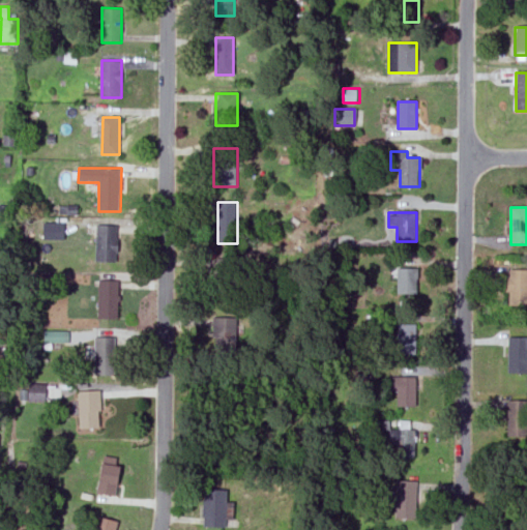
[(67,222),(46,222),(46,239),(67,239),(67,222)]
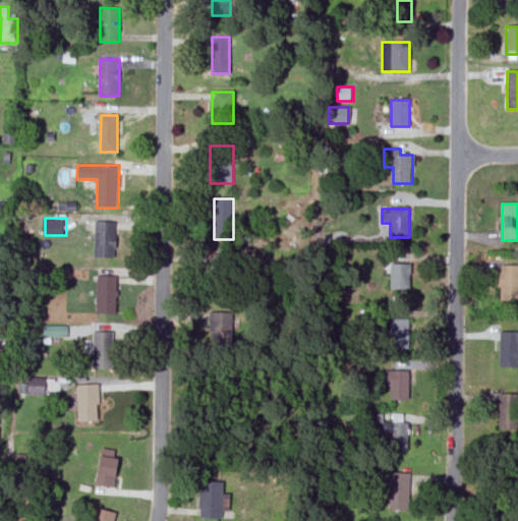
[(116,263),(116,221),(95,221),(95,263),(116,263)]
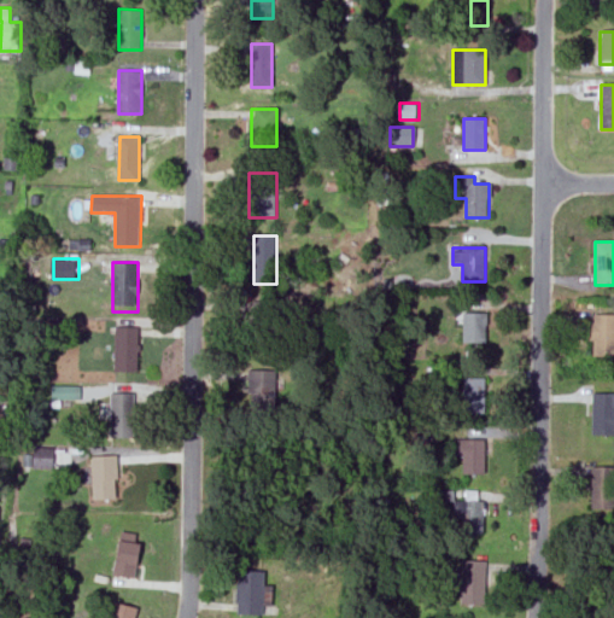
[(275,345),(276,302),(252,302),(252,344),(275,345)]
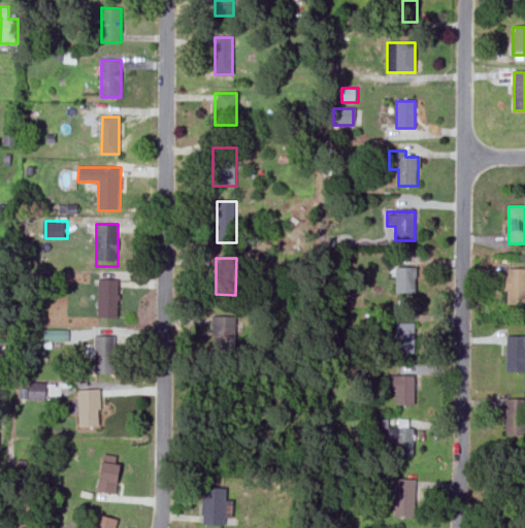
[(415,267),(396,267),(396,292),(415,292),(415,267)]
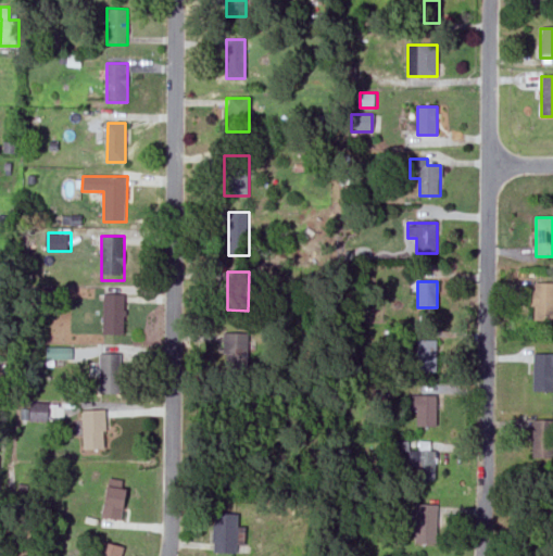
[(552,283),(533,283),(533,324),(552,324),(552,283)]
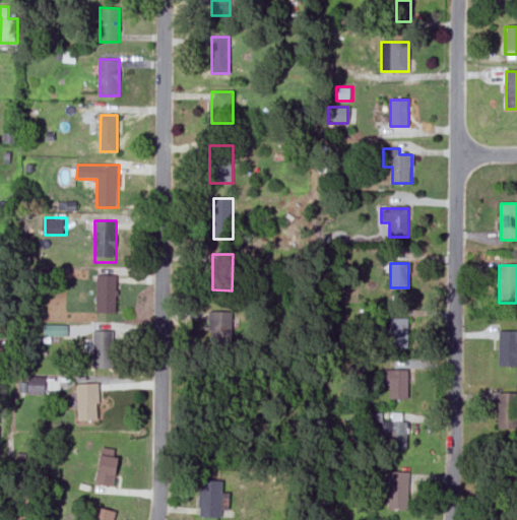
[(117,275),(97,275),(97,313),(117,313),(117,275)]
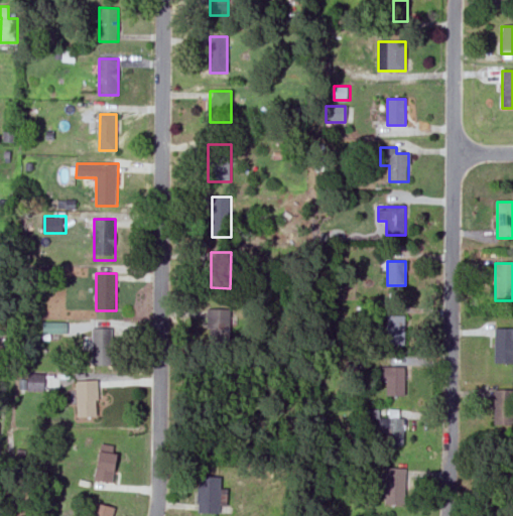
[(210,340),(232,340),(233,308),(211,308),(210,340)]
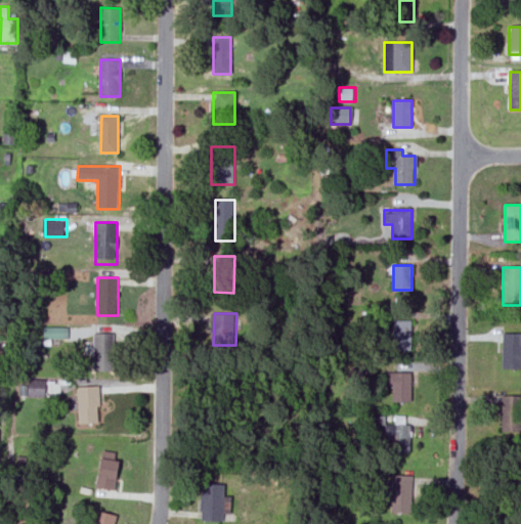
[(393,350),(411,350),(411,320),(393,320),(393,350)]
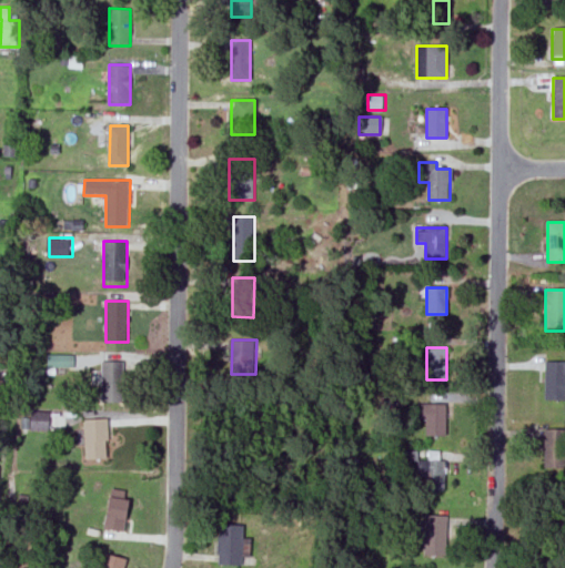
[(49,366),(73,366),(73,356),(49,356),(49,366)]
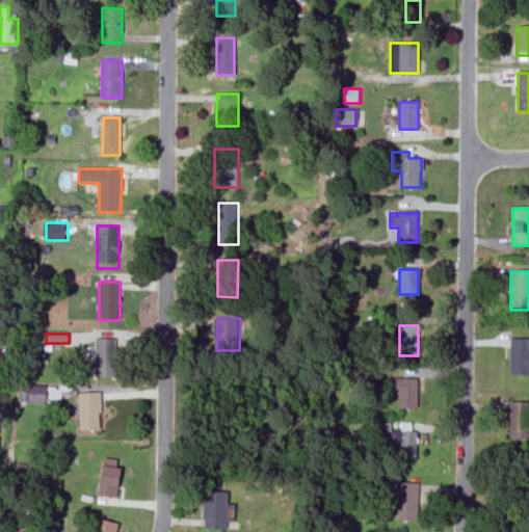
[(96,339),(96,377),(115,377),(115,339),(96,339)]
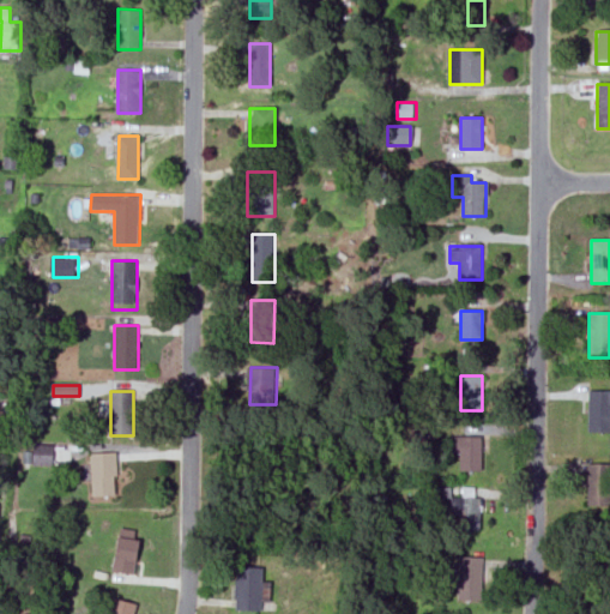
[(589,433),(609,433),(609,391),(589,391),(589,433)]
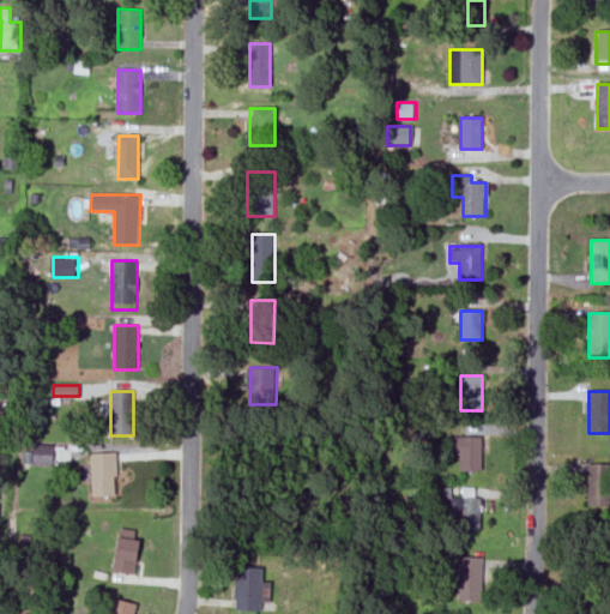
[(460,471),(482,471),(482,437),(451,437),(451,457),(460,457),(460,471)]
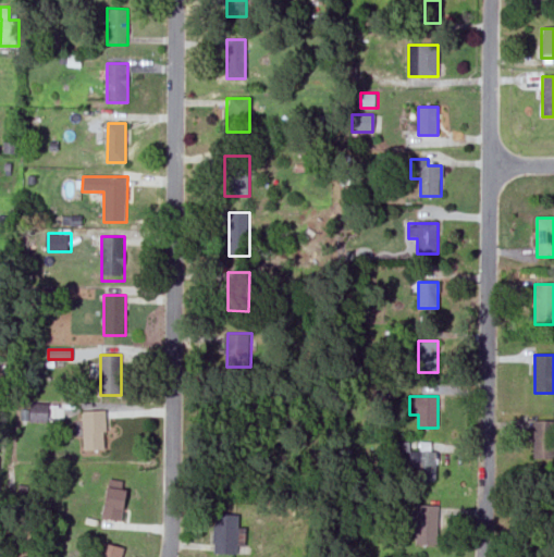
[(47,405),(31,405),(31,421),(47,421),(47,405)]
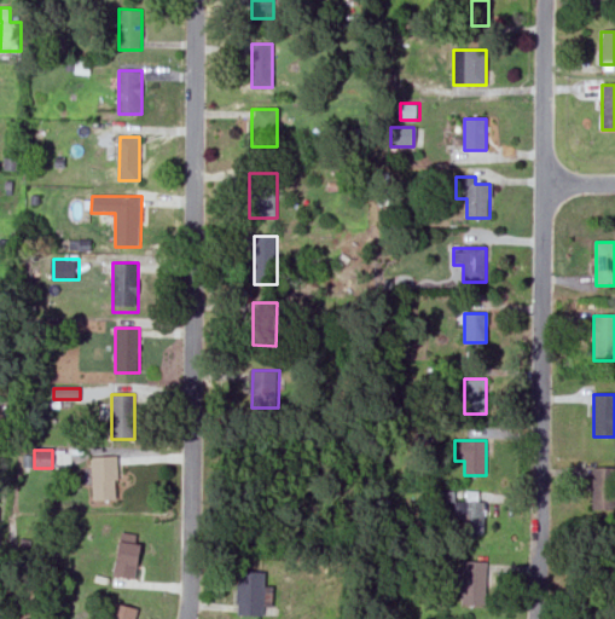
[(93,498),(121,498),(121,458),(93,458),(93,498)]
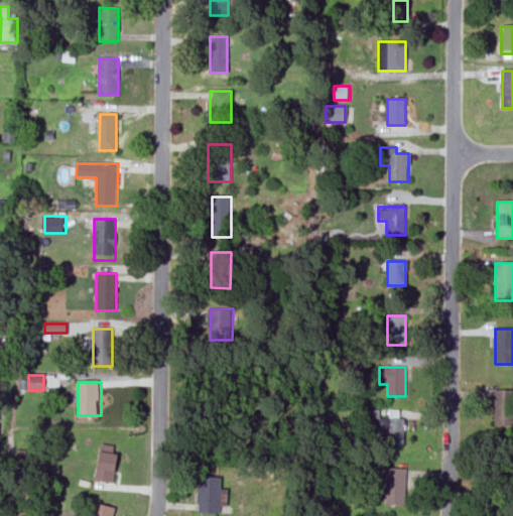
[(512,390),(495,390),(495,421),(512,421),(512,390)]
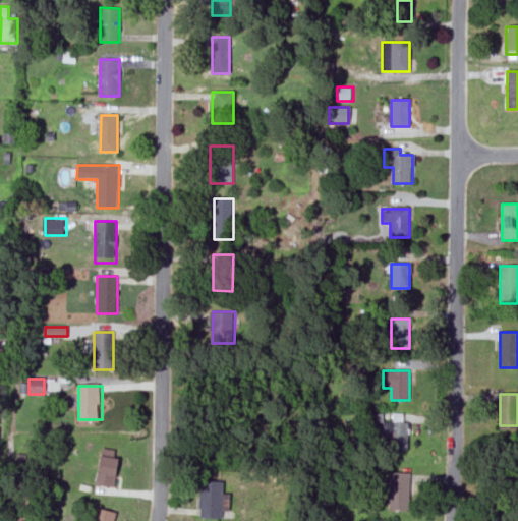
[(390,422),(390,451),(408,451),(408,422),(390,422)]
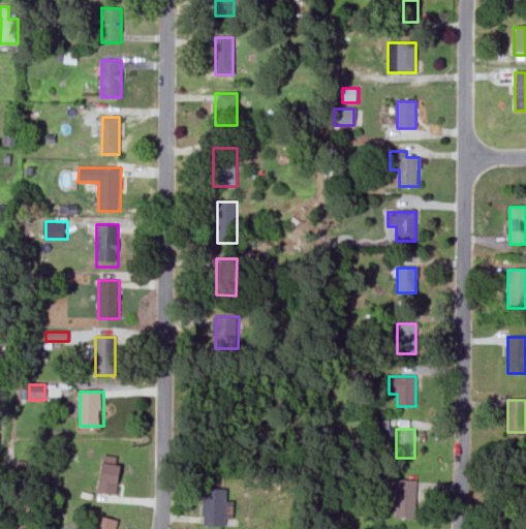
[(120,466),(101,463),(97,493),(116,496),(120,466)]
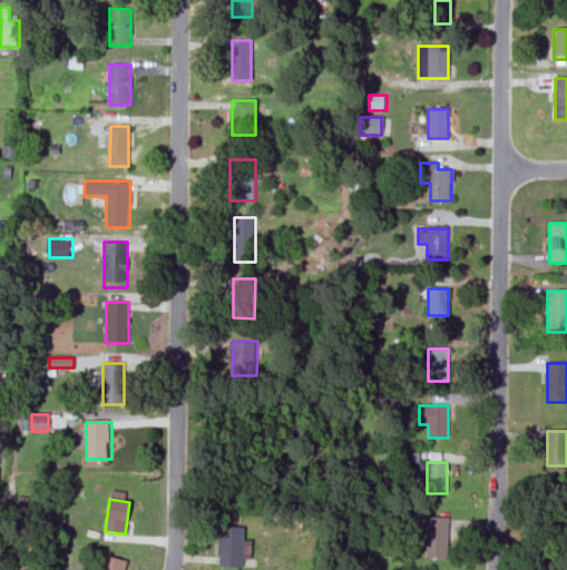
[(427,518),(427,557),(449,557),(449,518),(427,518)]
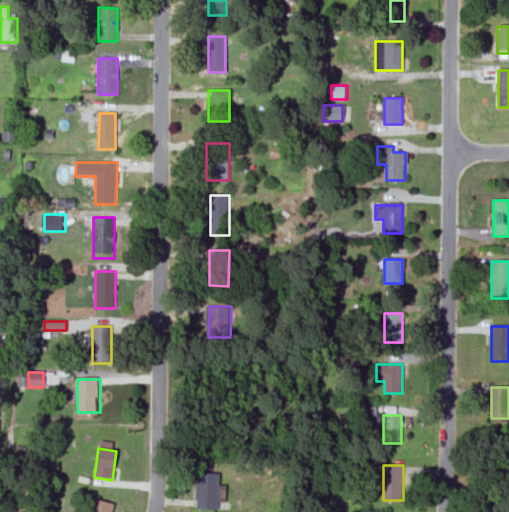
[(215,474),(197,474),(197,510),(215,510),(215,474)]
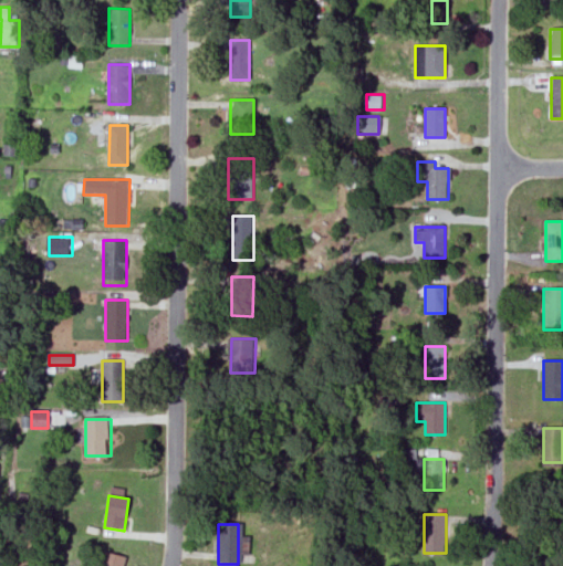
[(124,565),(126,558),(106,553),(102,565),(124,565)]
